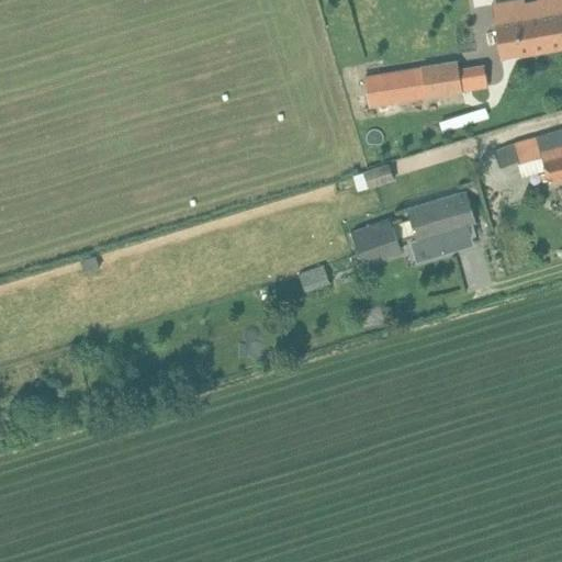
[(501,58),(561,47),(561,0),(518,0),(492,4),(501,58)]
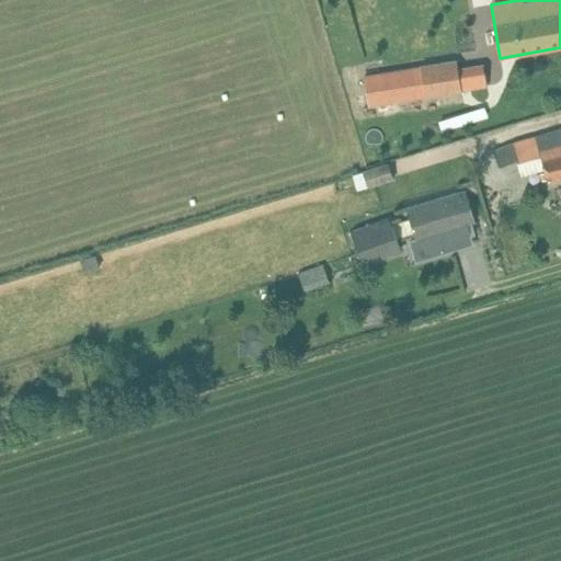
[(365,75),(369,105),(493,86),(490,61),(459,67),(458,60),(365,75)]
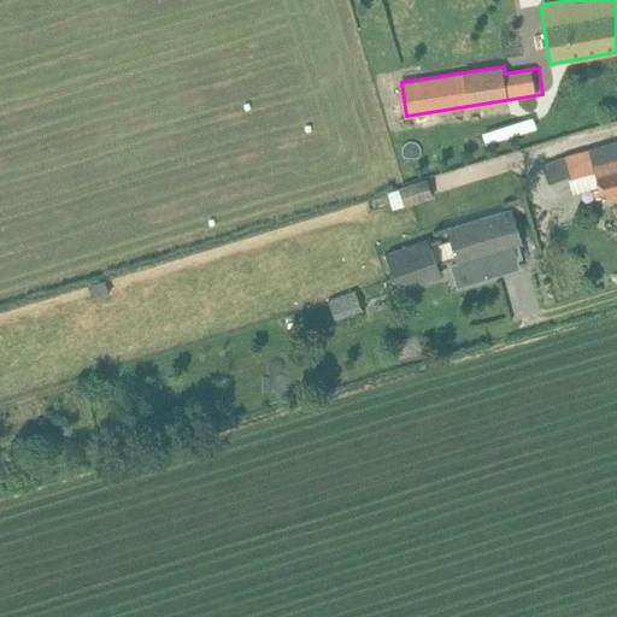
[(487,142),(535,128),(532,117),(485,130),(487,142)]
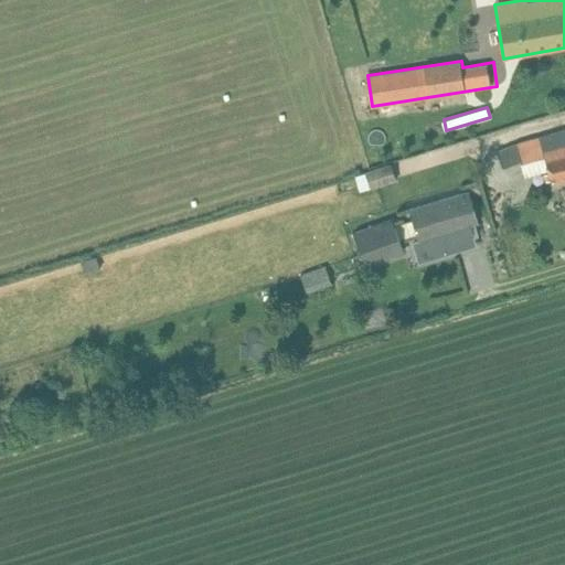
[(523,162),(544,157),(551,183),(564,179),(564,129),(516,144),(515,142),(496,151),(498,155),(503,168),(523,160),(523,162)]
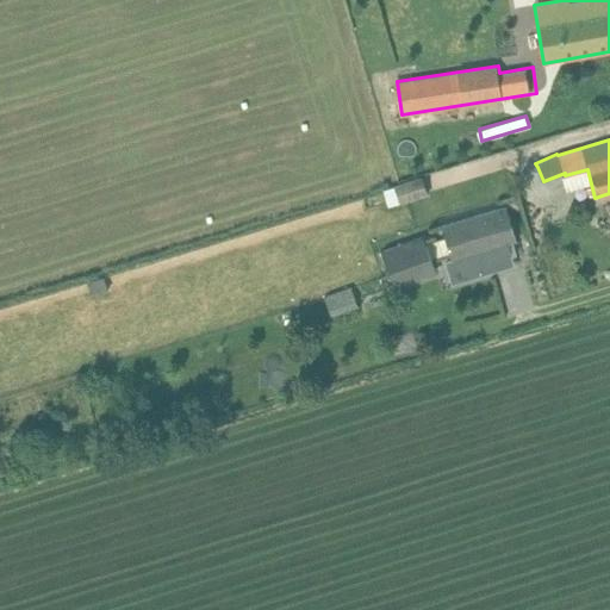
[(390,206),(428,193),(421,175),(383,188),(390,206)]
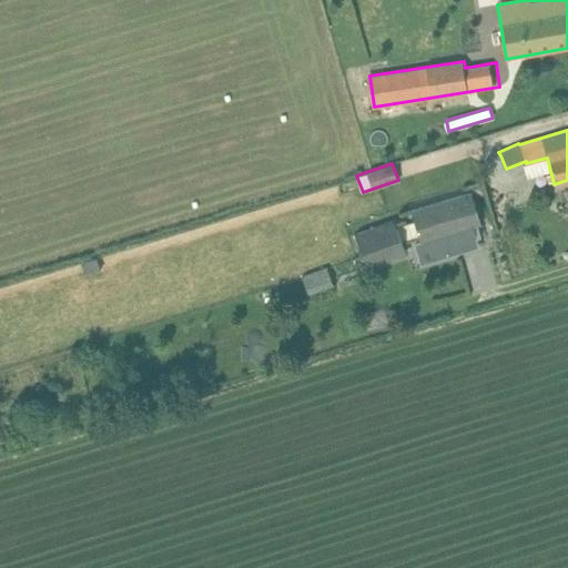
[(480,224),(470,192),(412,210),(422,242),(434,239),(439,257),(477,246),(475,237),(479,236),(476,225),(480,224)]
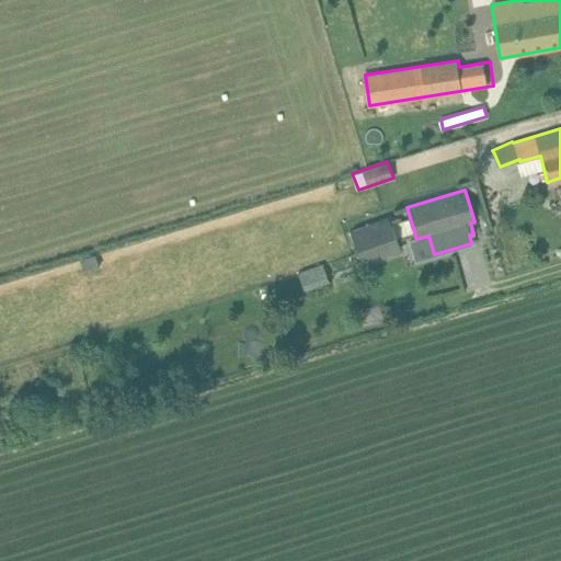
[(391,225),(397,237),(411,230),(407,218),(391,225)]
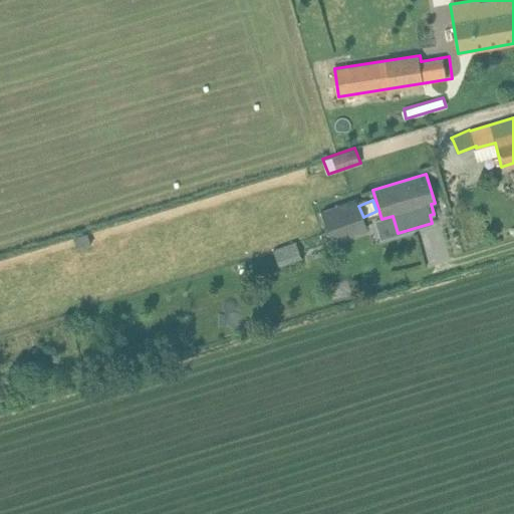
[(322,215),(331,240),(366,227),(357,202),(322,215)]
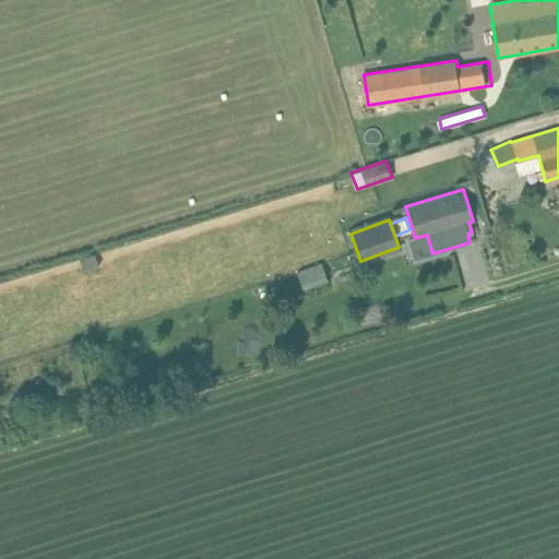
[(322,263),(297,272),(304,288),(328,280),(322,263)]
